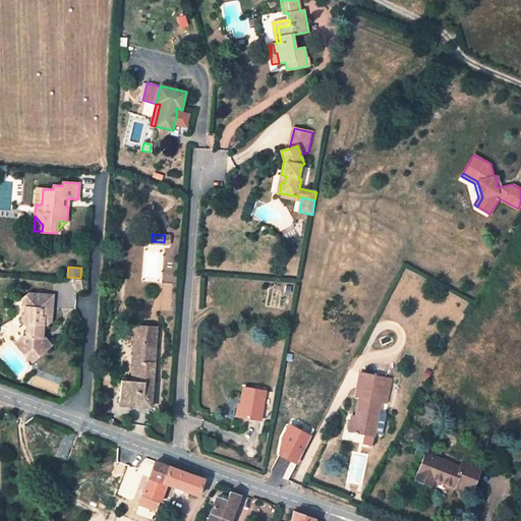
[(88,289),(88,280),(75,279),(78,292),(88,289)]
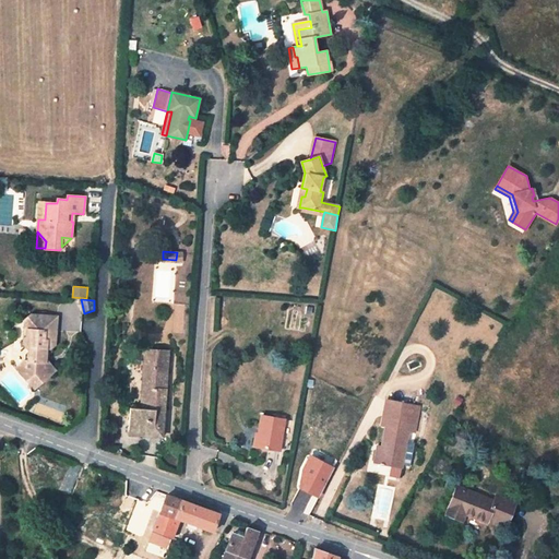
[(47,378),(48,361),(46,361),(46,354),(46,349),(49,349),(55,345),(56,332),(55,332),(56,317),(31,316),(25,321),(24,344),(27,348),(30,348),(28,360),(26,360),(25,378),(30,383),(40,383),(47,378)]
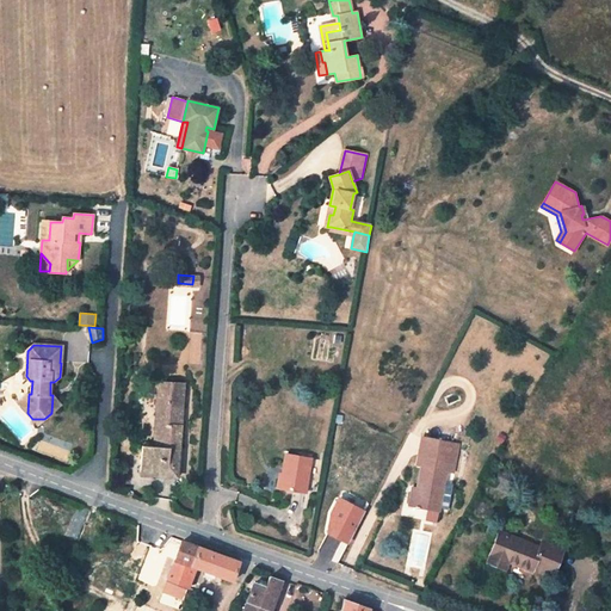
[(140,470),(178,473),(184,383),(159,382),(154,446),(142,445),(140,470)]
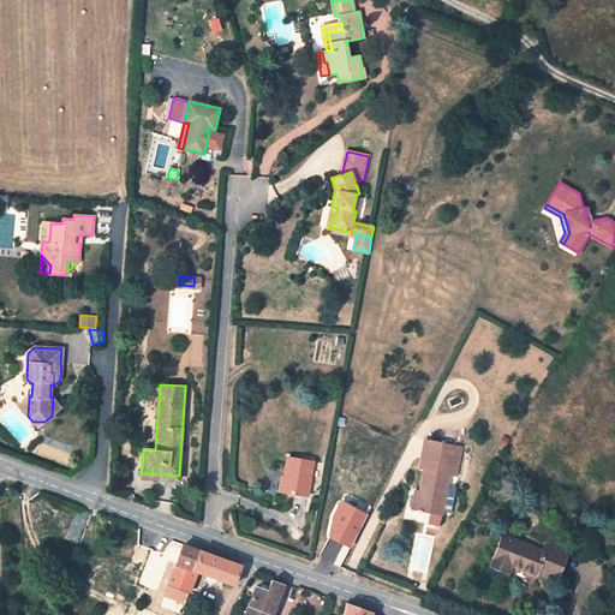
[(28,416),(29,396),(28,396),(19,405),(28,416)]
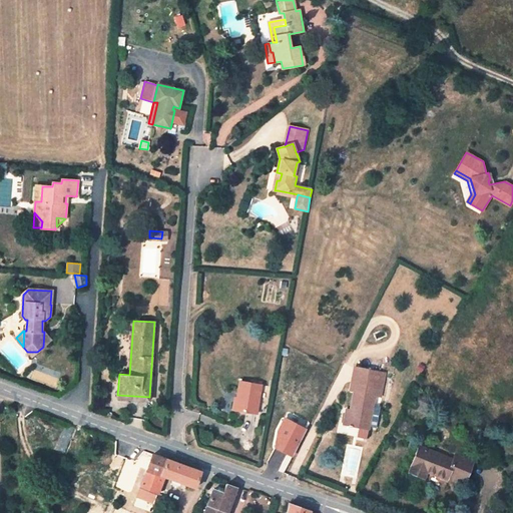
[(385,373),(355,367),(350,391),(355,392),(351,410),(353,411),(352,414),(346,413),(344,424),(361,428),(368,429),(375,396),(381,397),(385,373)]
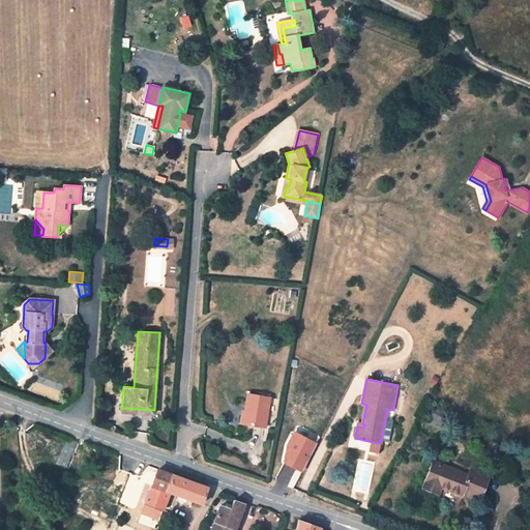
[(270,398),(248,393),(245,411),(243,423),(265,428),(270,398)]
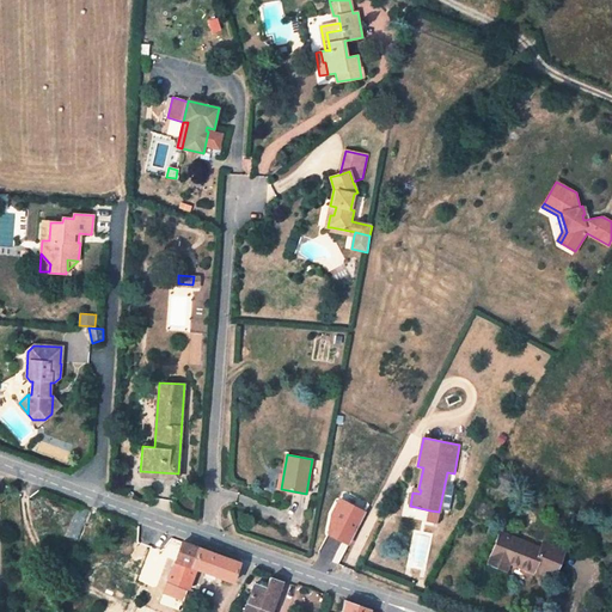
[(512,476),(501,472),(494,488),(507,493),(513,483),(508,482),(512,476)]
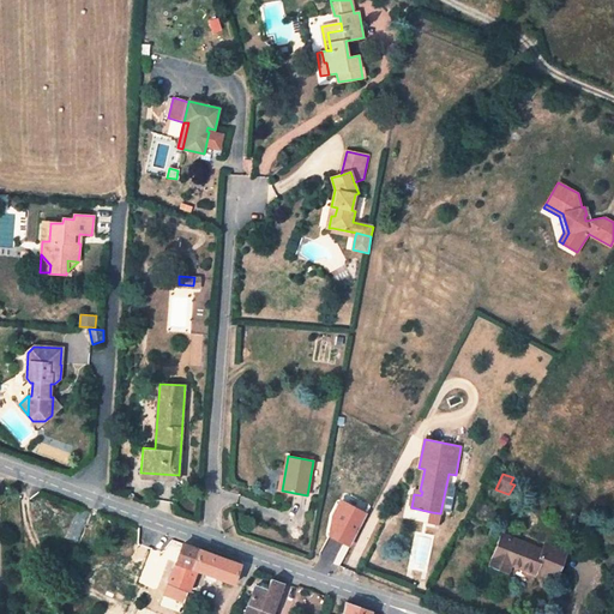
[(343,501),(326,534),(351,547),(368,513),(343,501)]
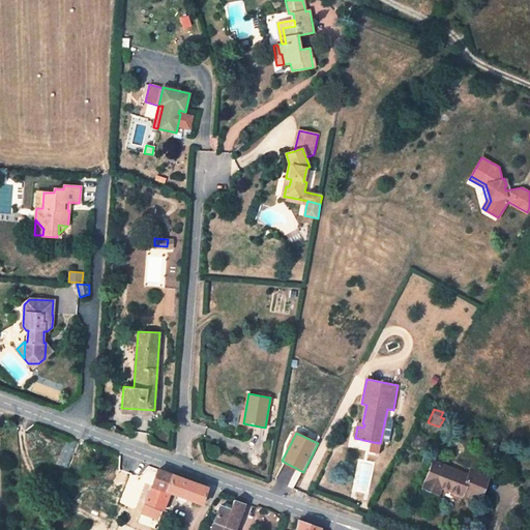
[(373,442),(372,449),(379,450),(380,443),(373,442)]
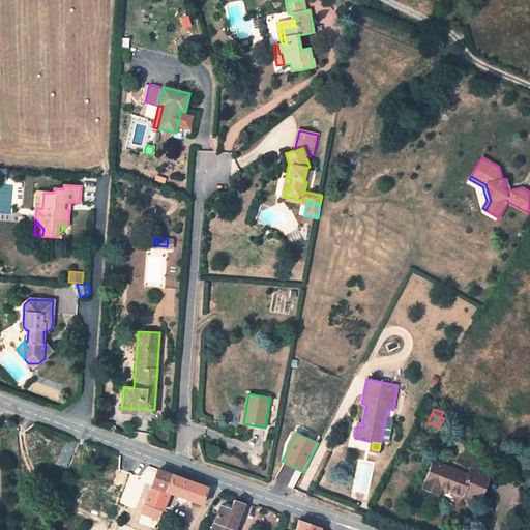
[(470,470),(468,475),(434,461),(423,487),(438,493),(441,487),(461,495),(463,491),(479,498),(488,477),(470,470)]
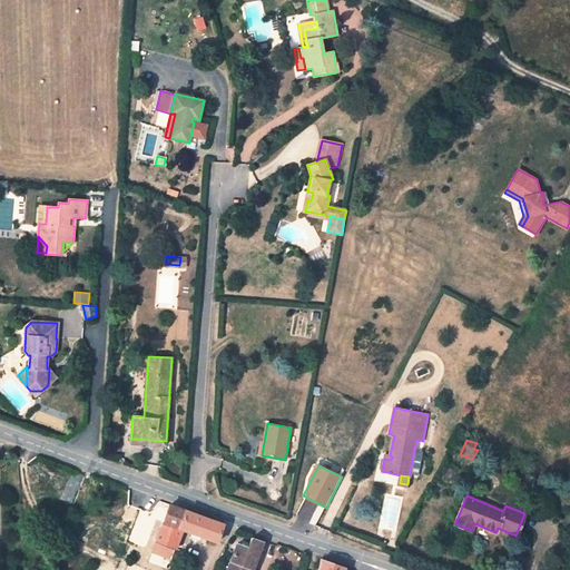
[(183,529),(179,528),(186,510),(169,504),(164,523),(156,541),(160,543),(174,549),(175,549),(183,529)]
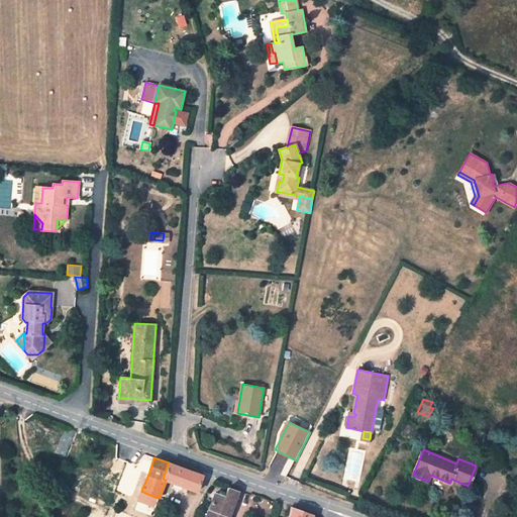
[(203,476),(169,462),(163,479),(166,480),(197,492),(203,476)]
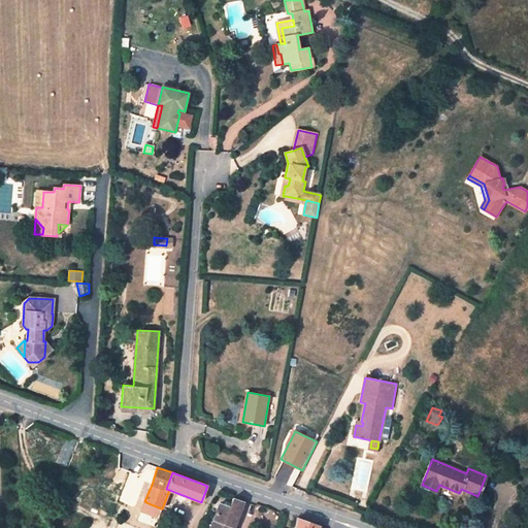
[(130,492),(118,487),(116,492),(125,496),(126,493),(129,495),(130,492)]
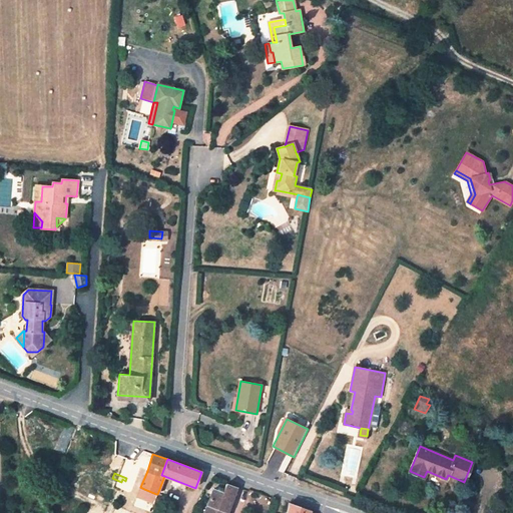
[(213,489),(204,512),(226,512),(236,488),(226,484),(223,493),(213,489)]
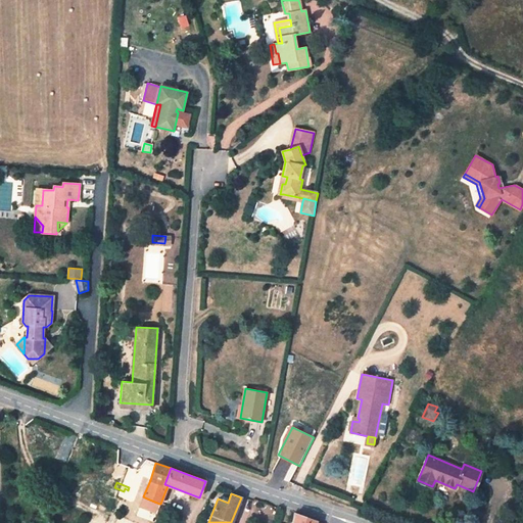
[(156,511),(159,504),(147,498),(145,506),(156,511)]
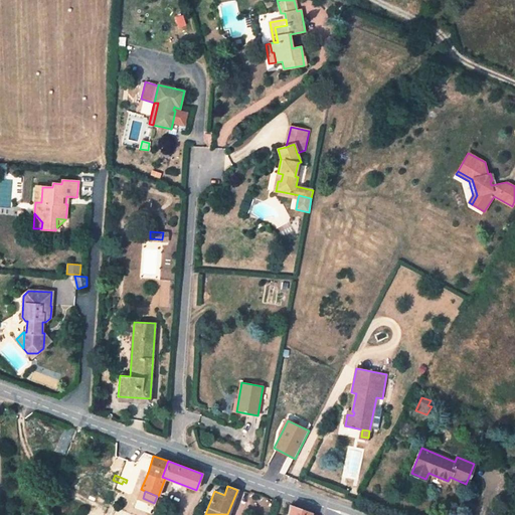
[(167,500),(157,497),(154,508),(155,508),(153,514),(166,514),(162,514),(167,500)]
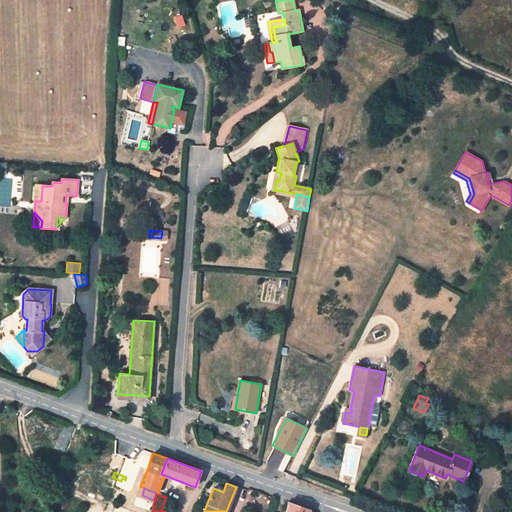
[(308,511),(309,510),(288,503),(285,511),(308,511)]
